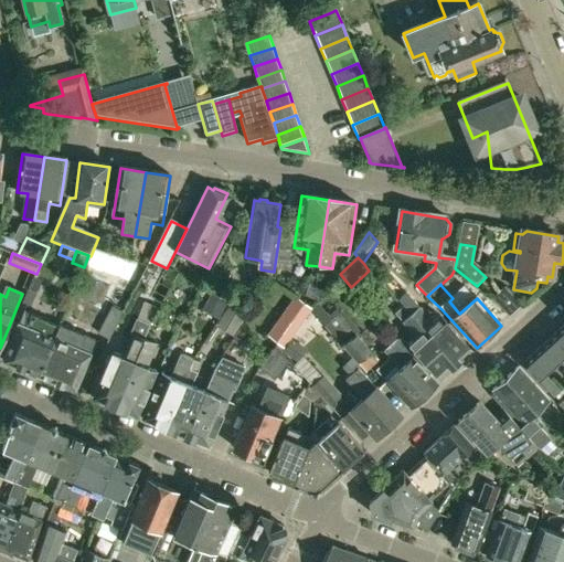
[(38,293),(30,289),(24,304),(31,307),(38,293)]
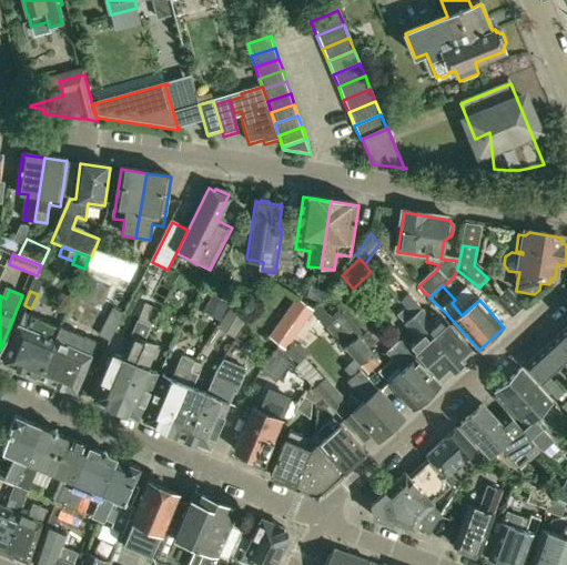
[(204,314),(221,323),(230,306),(214,298),(204,314)]
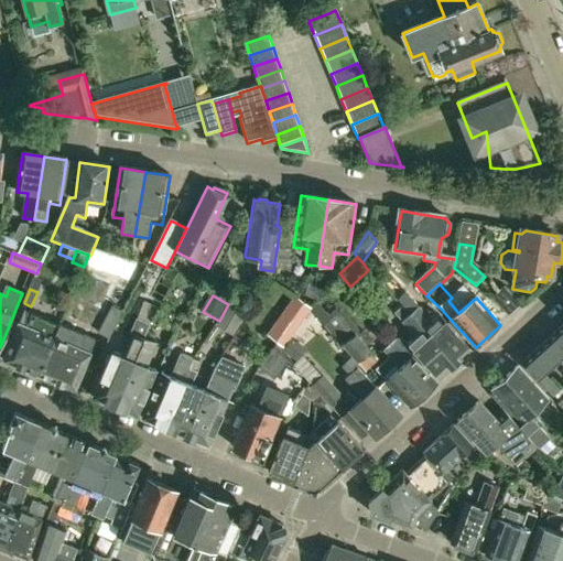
[(296,299),(268,338),(284,351),(291,341),(313,311),(296,299)]
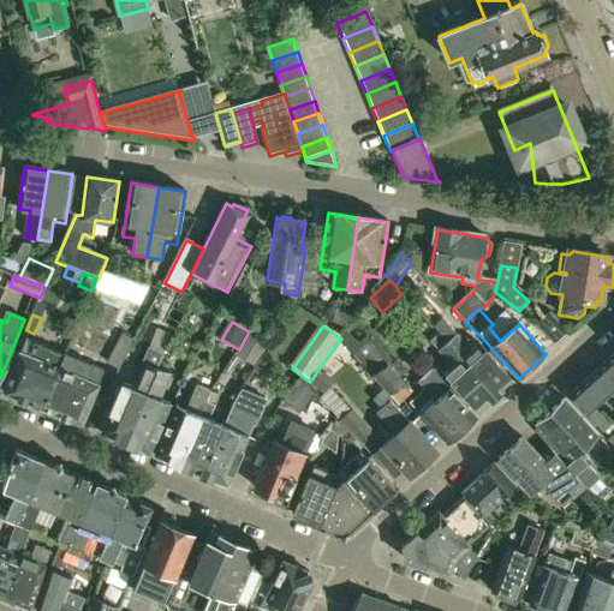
[(481,345),(480,346),(478,343),(476,342),(475,342),(472,341),(470,341),(468,341),(465,341),(463,341),(449,327),(440,335),(496,399),(514,383),(481,345)]
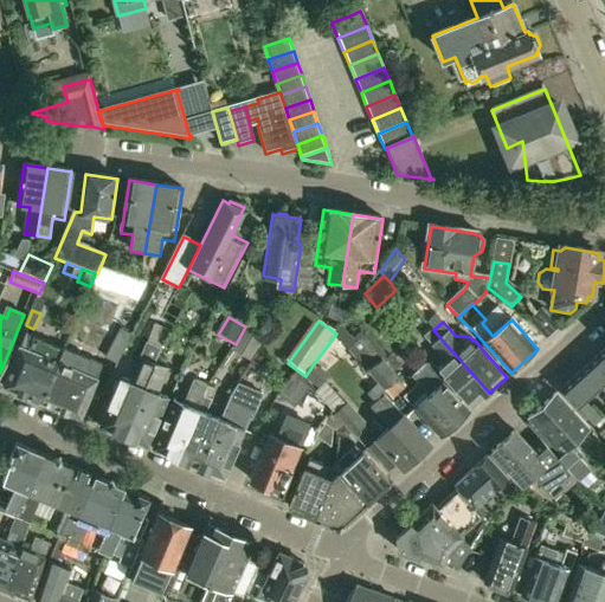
[(249,328),(240,340),(258,350),(265,340),(249,328)]
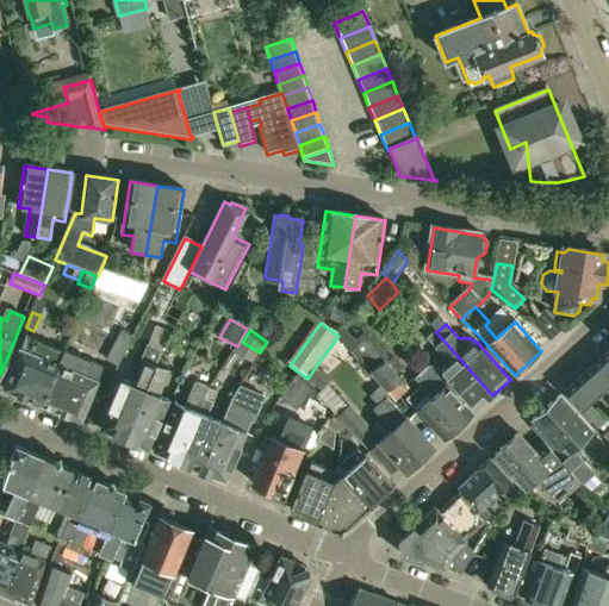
[(476,410),(492,395),(436,332),(428,339),(445,358),(436,366),(476,410)]
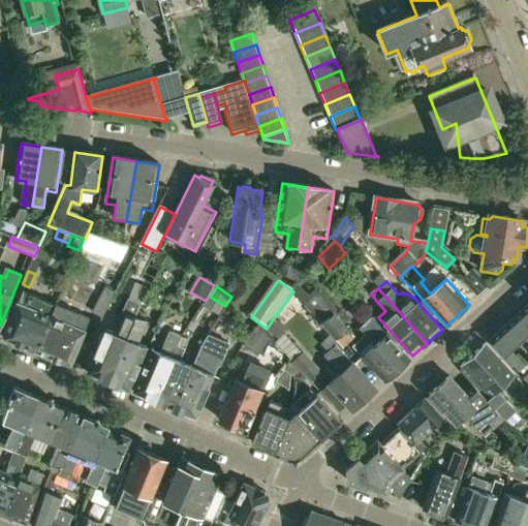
[(37,352),(57,307),(43,301),(43,300),(24,291),(4,339),(37,352)]
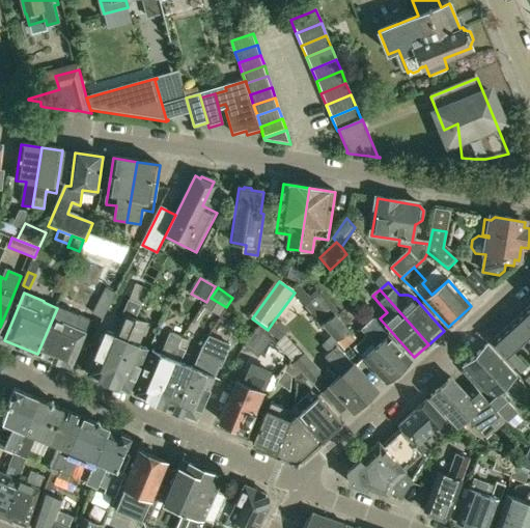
[(107,294),(93,321),(102,325),(115,298),(107,294)]
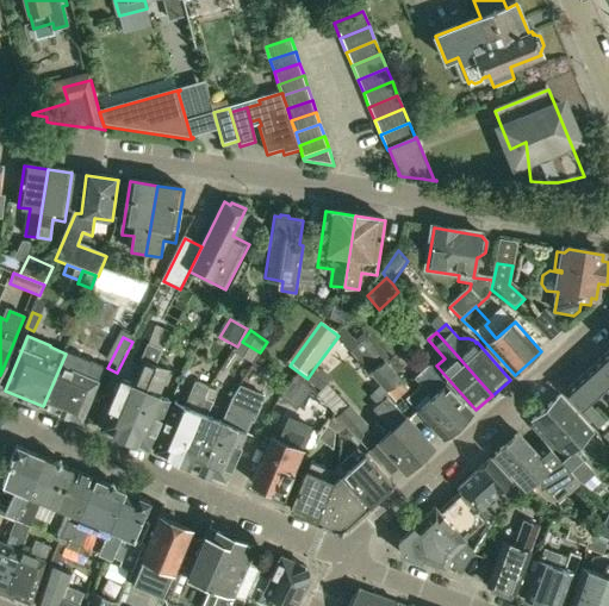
[(156,367),(162,355),(165,349),(167,344),(153,338),(132,386),(122,381),(120,385),(116,386),(113,392),(115,397),(100,430),(124,441),(156,367)]
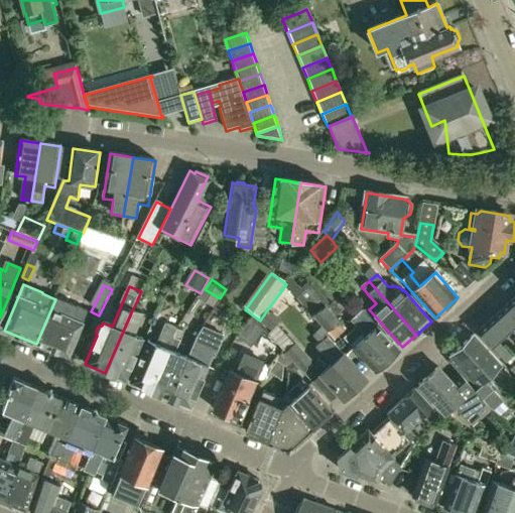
[(326,334),(341,319),(310,286),(295,300),(326,334)]
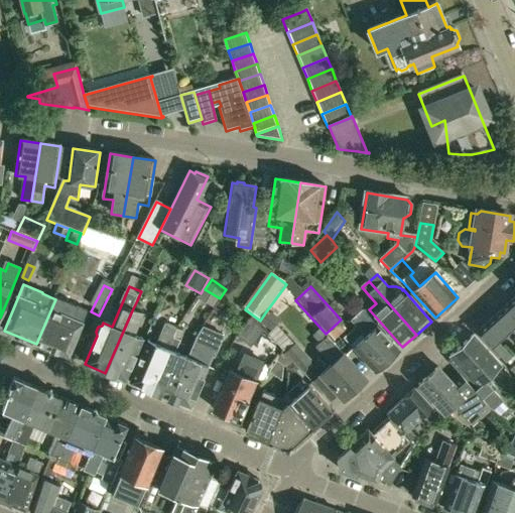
[(514,298),(478,333),(492,349),(499,342),(514,327),(514,298)]
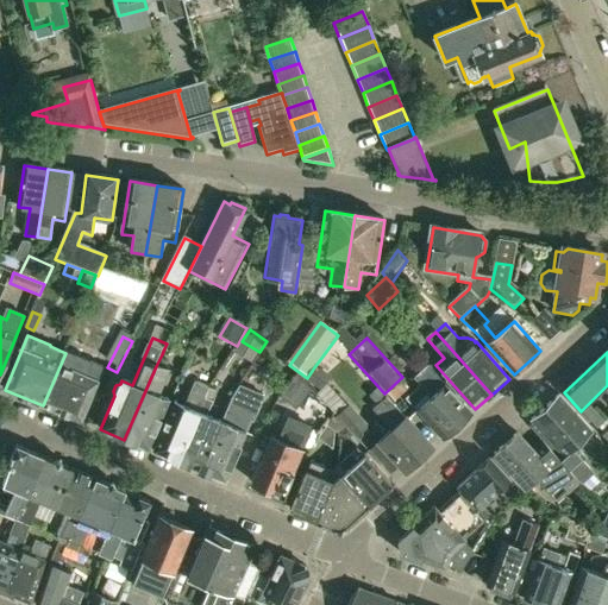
[(43,405),(81,422),(104,367),(79,357),(79,358),(66,353),(43,405)]
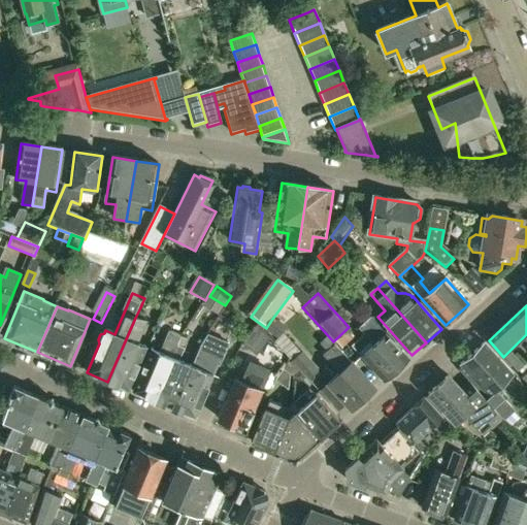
[(137,345),(146,323),(135,318),(107,382),(129,391),(146,348),(137,345)]
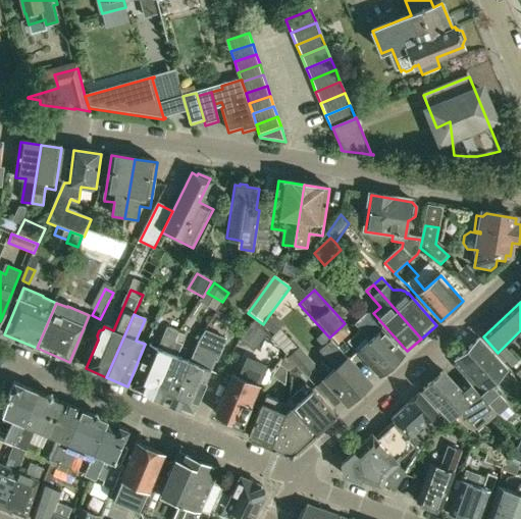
[(379,376),(404,355),(368,314),(356,325),(363,332),(350,344),(379,376)]
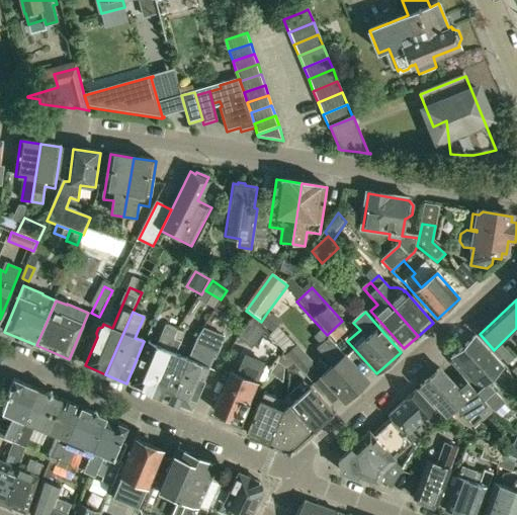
[(259,325),(273,335),(281,323),(267,313),(261,322),(259,325)]
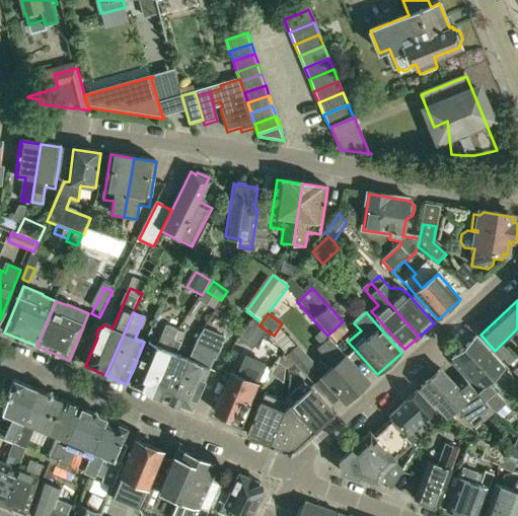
[(253,351),(267,335),(252,323),(239,340),(253,351)]
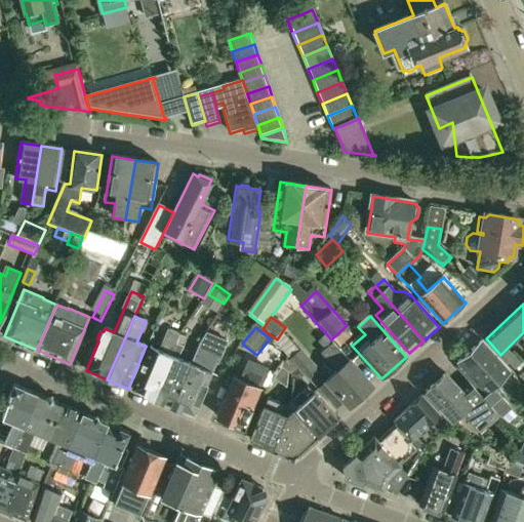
[(150,348),(132,390),(153,399),(171,356),(176,344),(180,334),(168,329),(159,351),(150,348)]
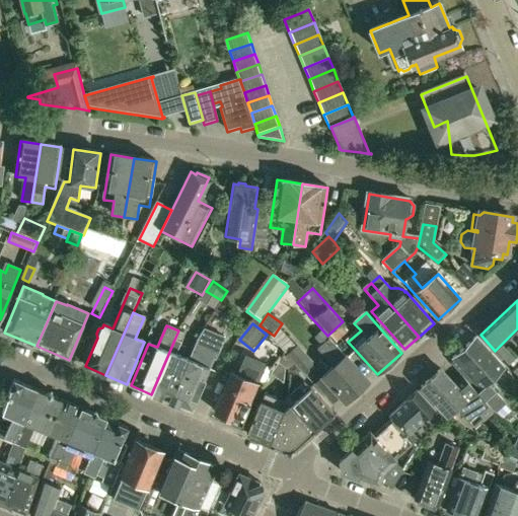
[(209,369),(213,359),(215,360),(224,339),(204,329),(191,361),(189,360),(171,402),(193,412),(210,369),(209,369)]
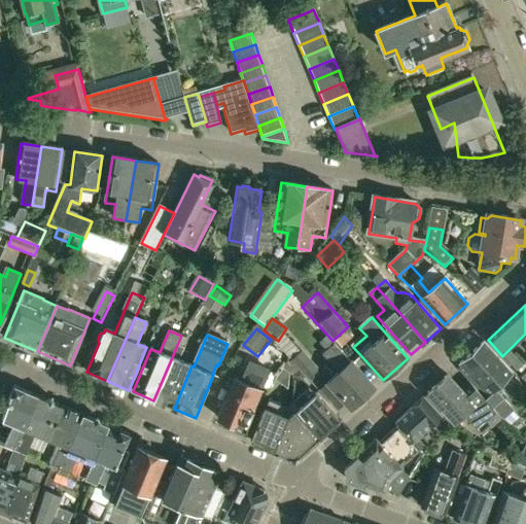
[(465,377),(472,385),(494,409),(501,417),(503,419),(515,409),(505,398),(507,396),(499,386),(513,374),(485,343),(460,365),(462,368),(459,371),(465,377)]
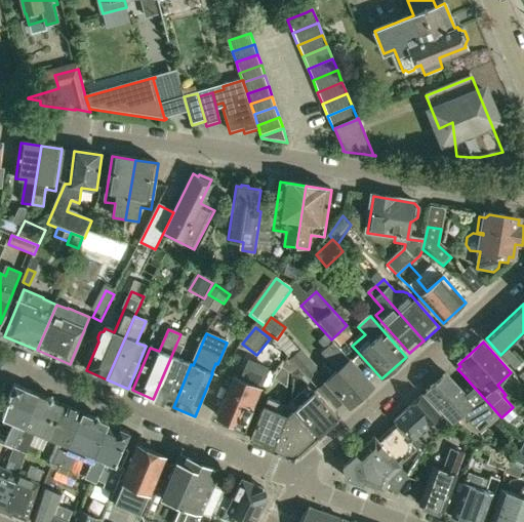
[(153,399),(173,407),(191,364),(182,360),(187,349),(176,344),(171,356),(153,399)]
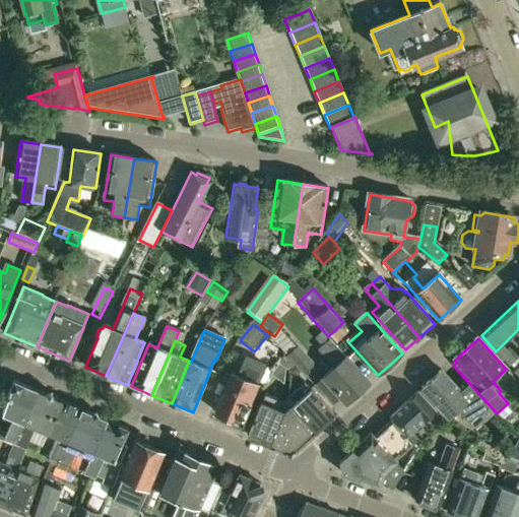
[(346,403),(370,383),(346,358),(345,359),(330,341),(319,350),(330,362),(319,372),(324,377),(324,378),(346,403)]
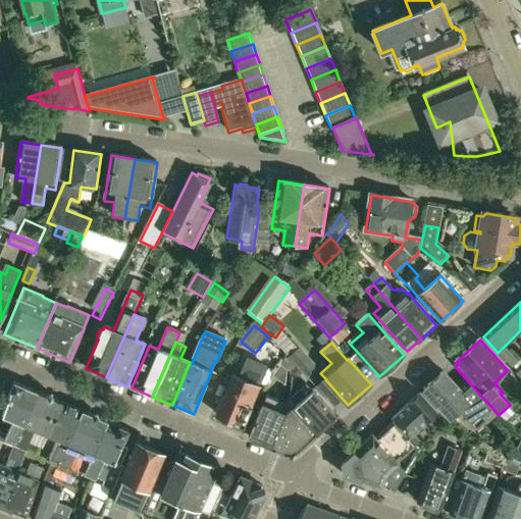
[(505,346),(498,353),(512,369),(519,363),(505,346)]
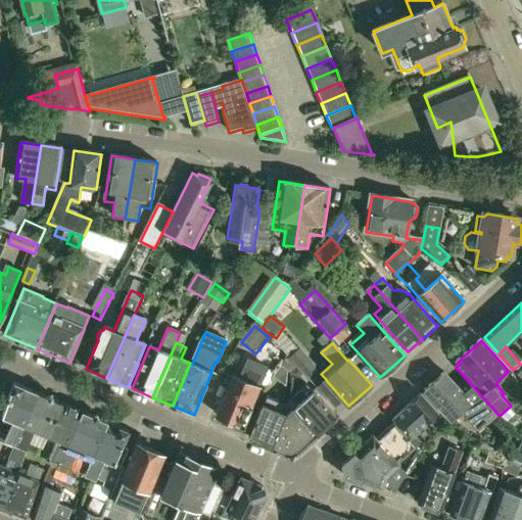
[(291,361),(307,379),(318,370),(301,351),(291,361)]
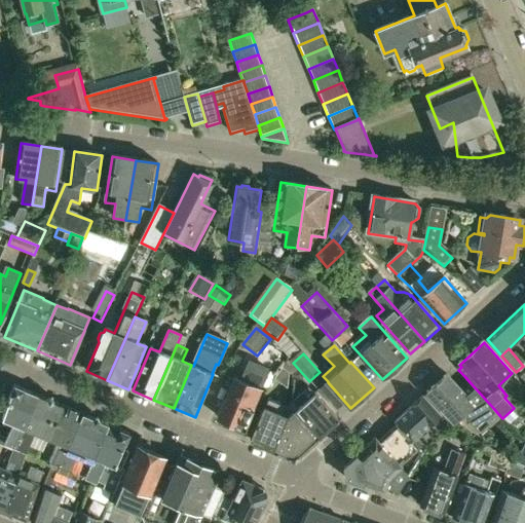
[(235,377),(218,418),(245,430),(265,379),(268,371),(250,364),(242,380),(235,377)]
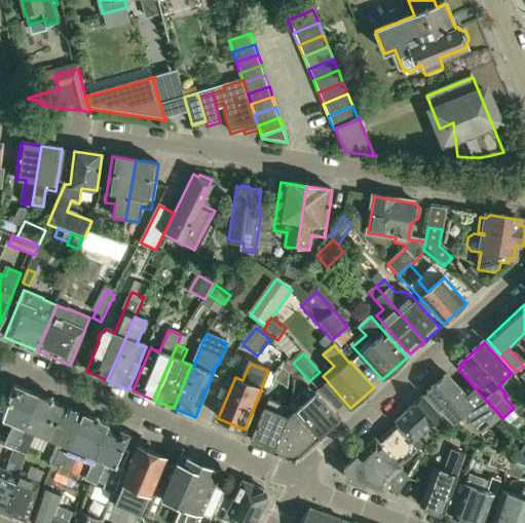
[(289,377),(283,372),(274,382),(288,393),(289,377)]
